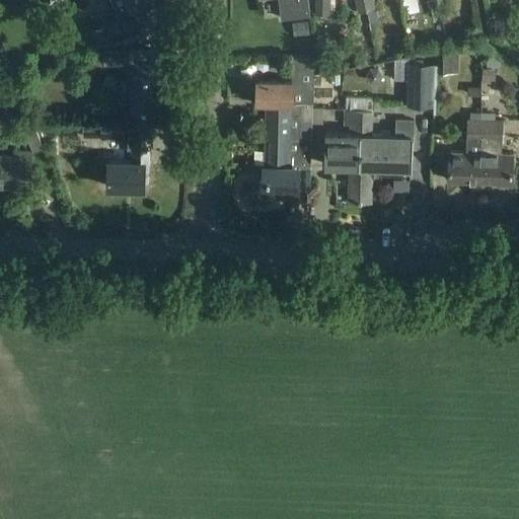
[(107,0),(114,14),(131,8),(131,9),(153,0),(107,0)]
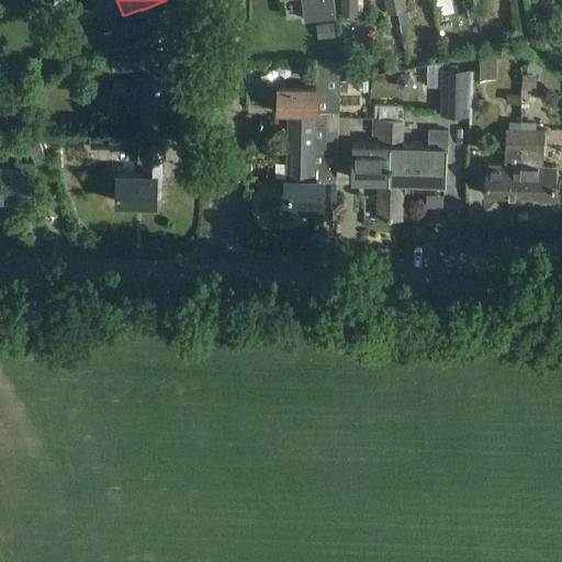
[(301,0),(304,21),(336,17),(334,0),(301,0)]
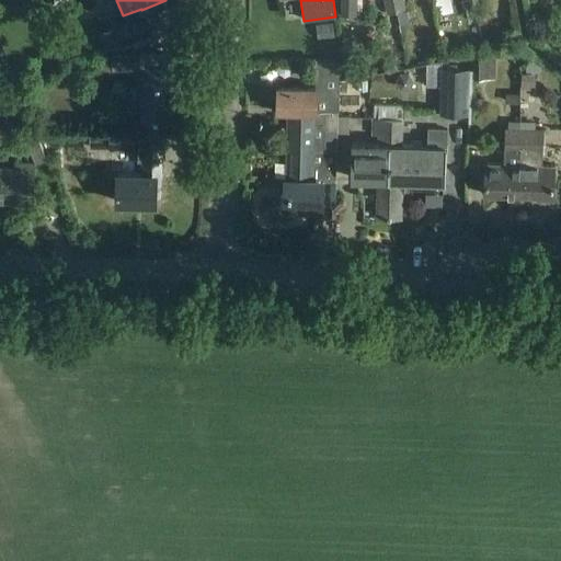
[(341,0),(342,15),(356,15),(356,0),(341,0)]
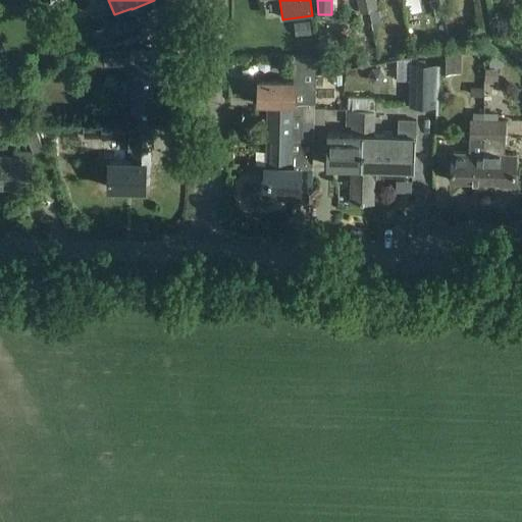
[(357,0),(360,12),(368,11),(365,0),(357,0)]
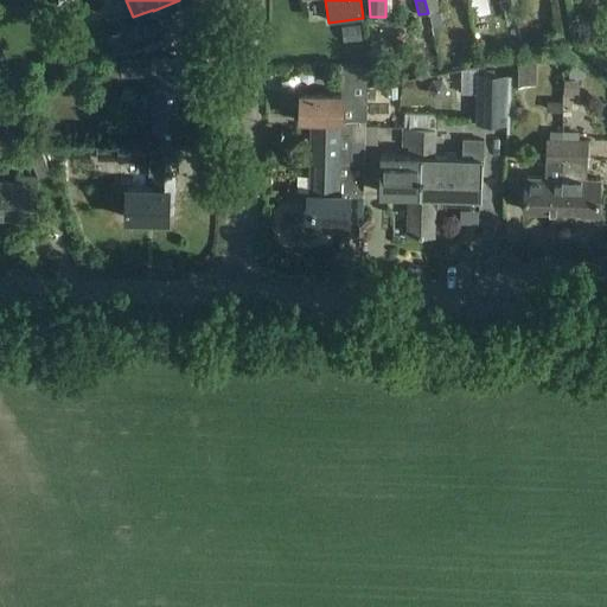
[(425,0),(428,13),(438,11),(434,0),(425,0)]
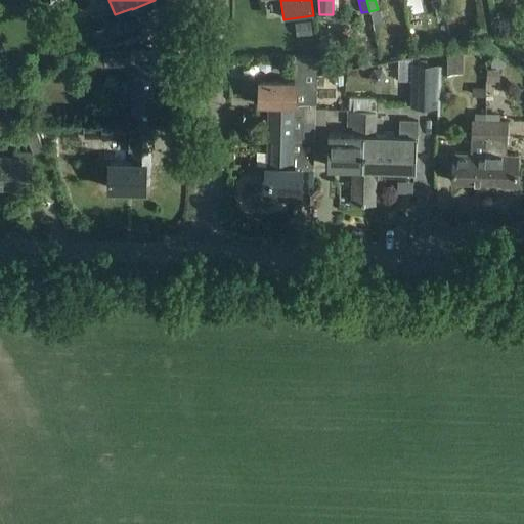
[(403,0),(406,13),(419,11),(417,0),(403,0)]
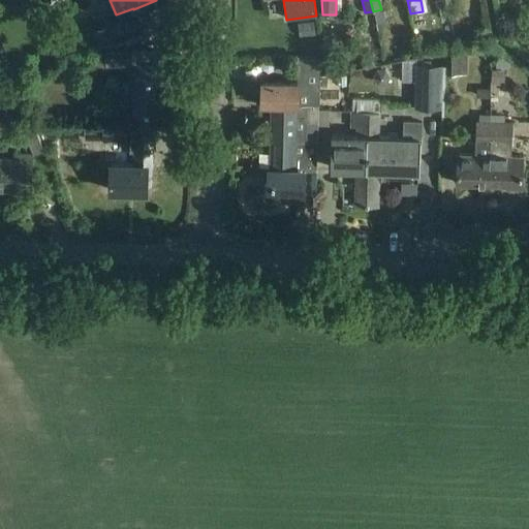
[(384,9),(374,11),(376,24),(386,22),(384,9)]
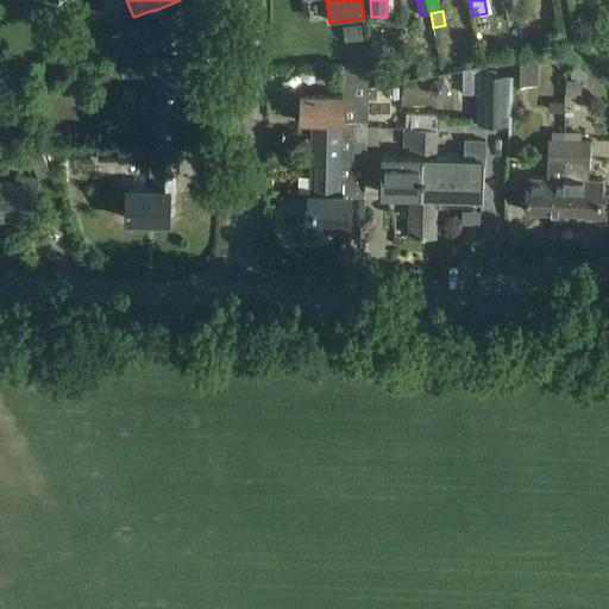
[(123,30),(132,50),(165,36),(157,16),(123,30)]
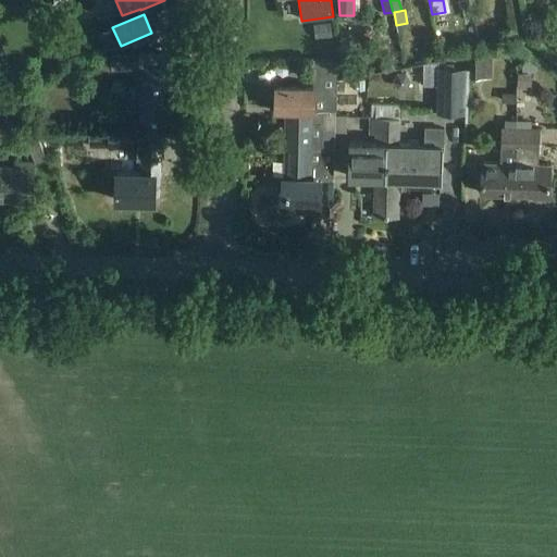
[(332,37),(331,22),(312,24),(314,39),(332,37)]
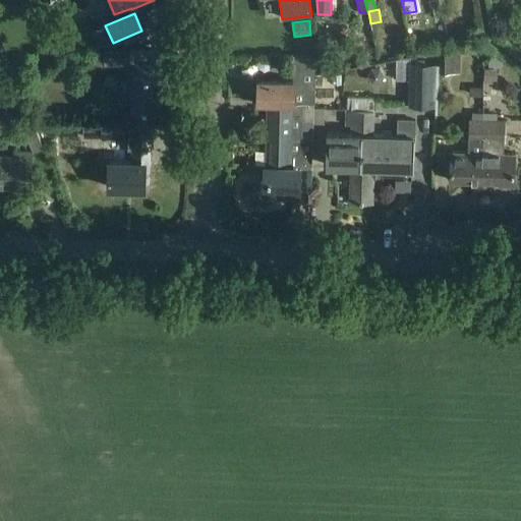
[(129,61),(133,62),(133,61),(155,62),(155,49),(130,49),(130,51),(129,61)]
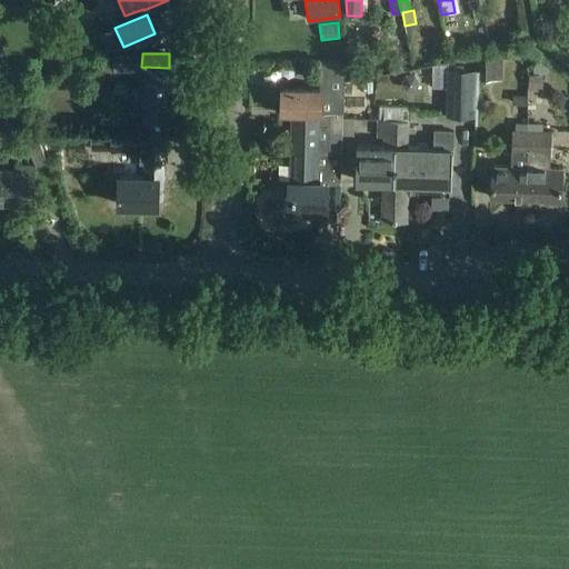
[(113,71),(136,72),(135,68),(136,56),(113,55),(113,71)]
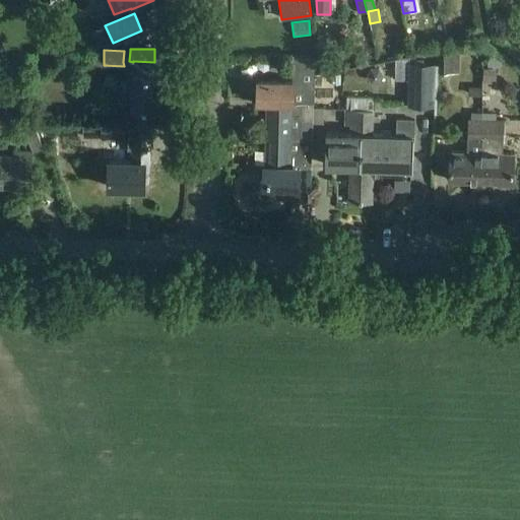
[(449,72),(449,52),(437,51),(437,71),(449,72)]
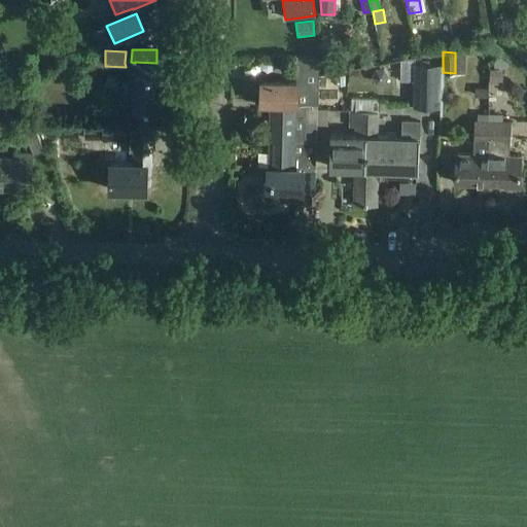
[(400,81),(414,81),(415,65),(415,58),(400,61),(400,81)]
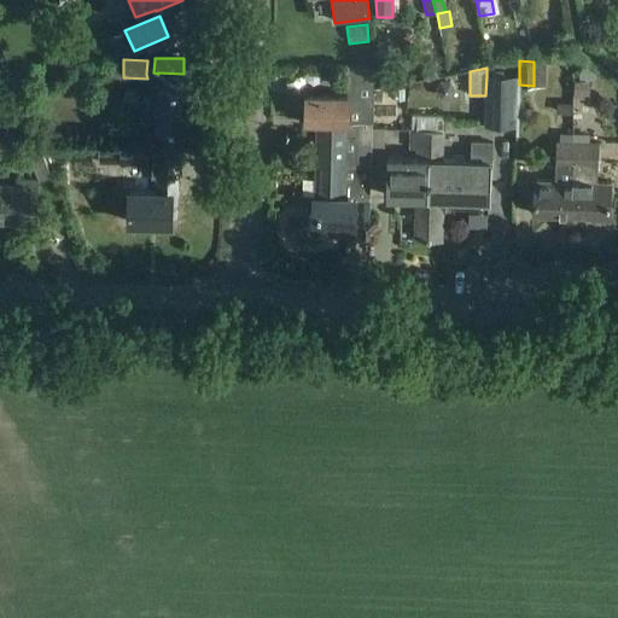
[(156,130),(158,130),(187,130),(188,130),(190,92),(197,92),(197,76),(198,74),(184,74),(158,73),(158,74),(156,130)]
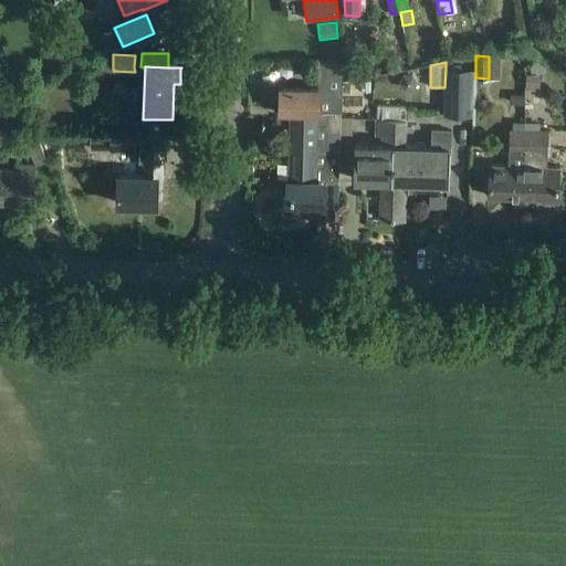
[(444,87),(443,115),(472,116),(473,70),(446,70),(444,87)]
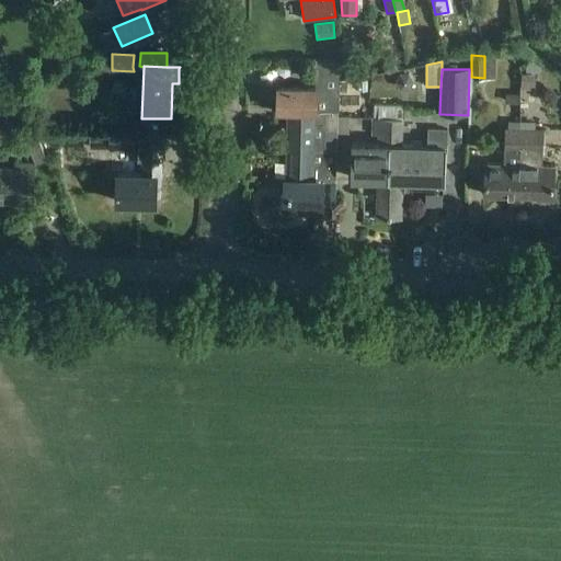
[(409,73),(400,73),(396,81),(400,89),(410,89),(413,81),(409,73)]
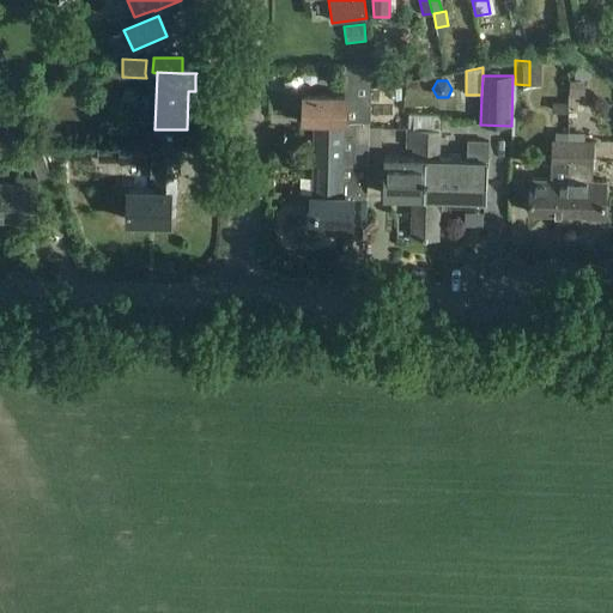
[(584,95),(584,80),(570,80),(570,98),(580,98),(580,95),(584,95)]
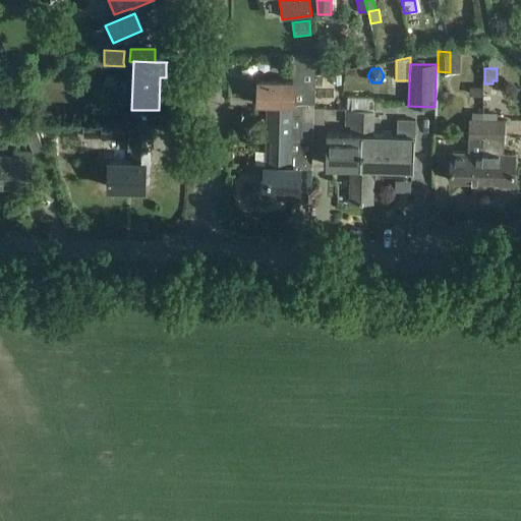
[(270,113),(269,138),(291,139),(291,141),(302,141),(302,124),(314,124),(314,105),(293,104),(294,82),(259,81),(258,102),(271,103),(271,113),(270,113)]
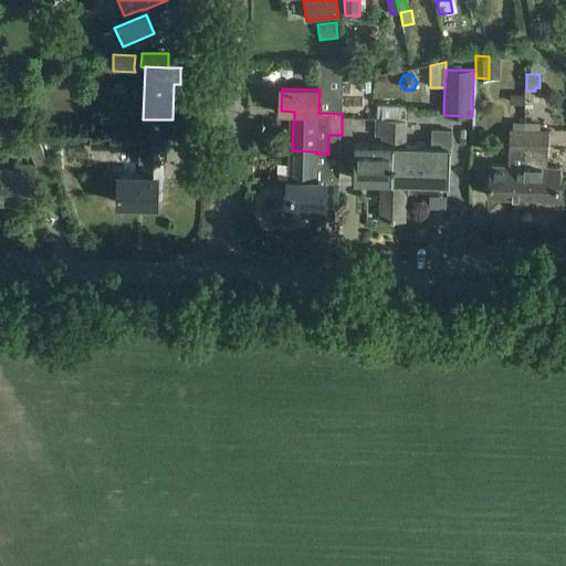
[(377,105),(377,118),(407,119),(407,106),(406,106),(383,105),(377,105)]
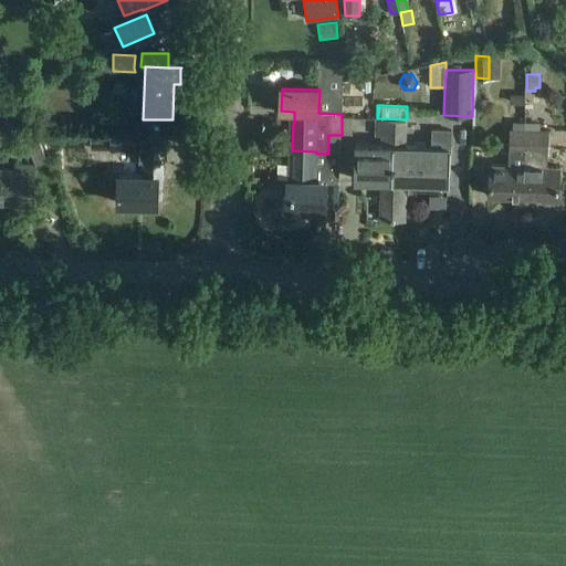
[(243,113),(243,124),(251,124),(251,185),(284,185),(284,113),(243,113)]
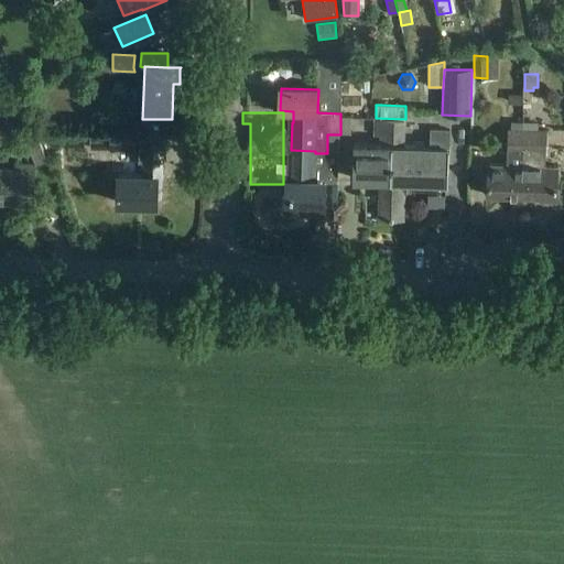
[(107,127),(126,127),(126,117),(107,117),(107,127)]
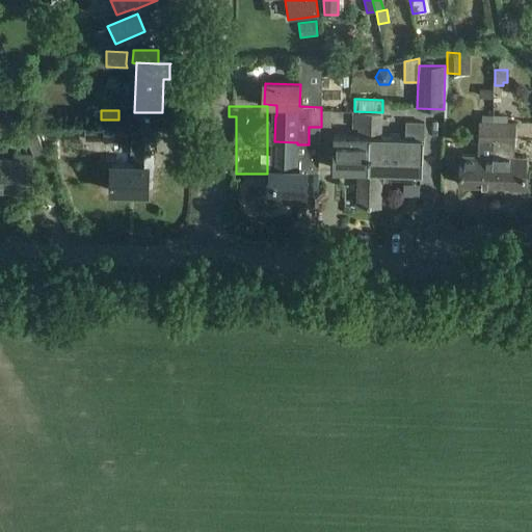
[(381,138),(382,113),(354,113),(354,129),(361,129),(361,135),(334,134),(333,169),(360,169),(358,183),(363,184),(362,208),(380,208),(381,171),(424,174),(425,139),(424,139),(425,124),(406,123),(404,138),(381,138)]
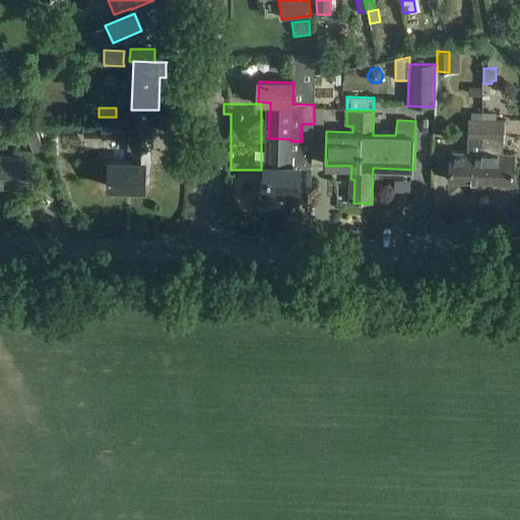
[(467,140),(467,153),(451,152),(450,182),(481,182),(482,113),(471,113),(471,118),(468,118),(467,140)]
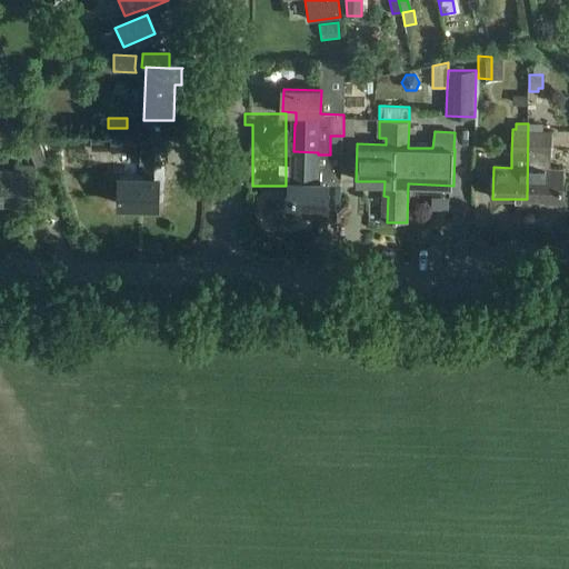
[(528,123),(527,199),(546,200),(546,203),(562,203),(563,169),(550,168),(551,155),(552,155),(553,131),(542,131),(542,125),(528,123)]
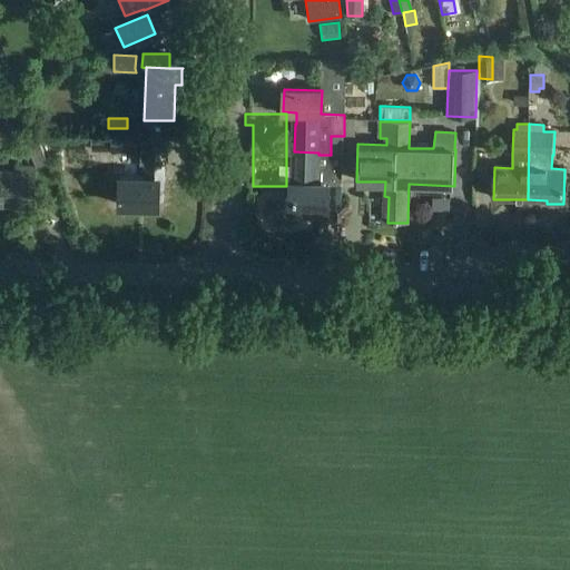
[(111,136),(111,151),(136,151),(136,137),(111,136)]
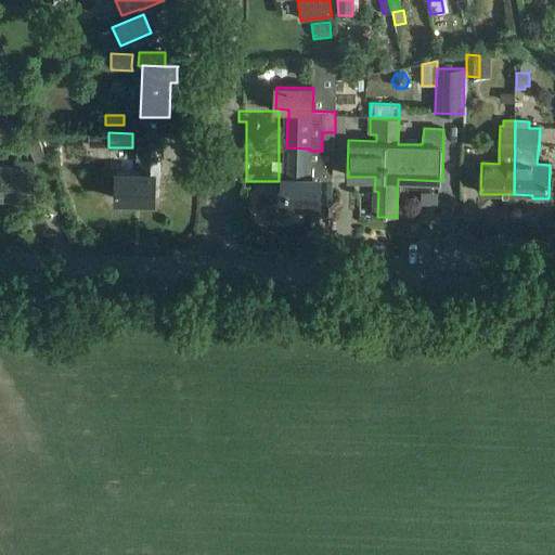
[(310,149),(286,147),(285,178),(283,178),(282,205),(320,206),(321,179),(333,179),(335,132),(322,132),(322,151),(310,151),(310,149)]
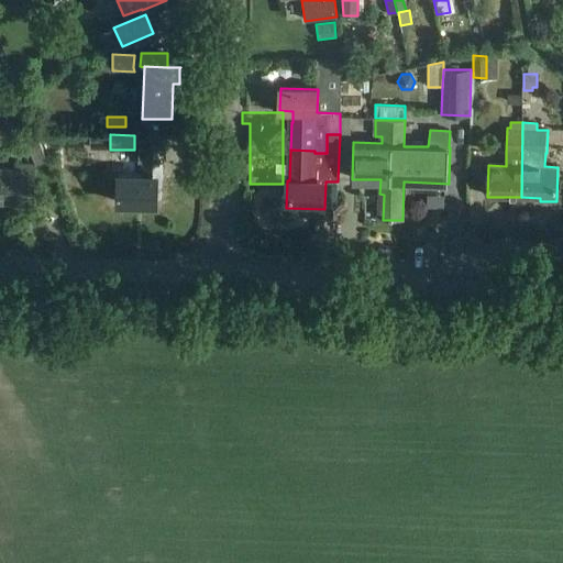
[(29,142),(37,165),(47,161),(39,138),(29,142)]
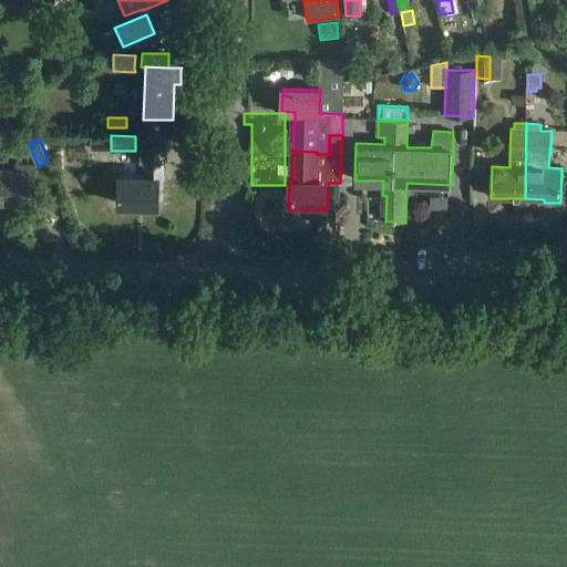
[(163,178),(164,151),(141,150),(141,164),(145,164),(145,177),(119,177),(119,206),(158,206),(158,178),(163,178)]
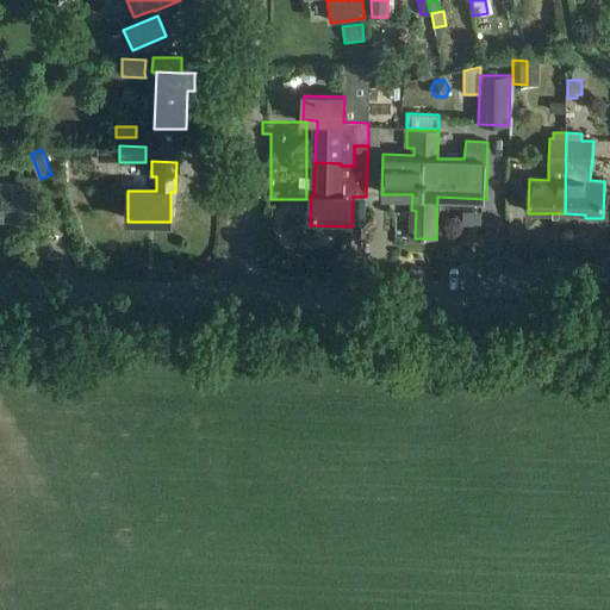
[(17,225),(36,225),(38,179),(17,179),(17,185),(0,184),(0,218),(17,219),(17,225)]
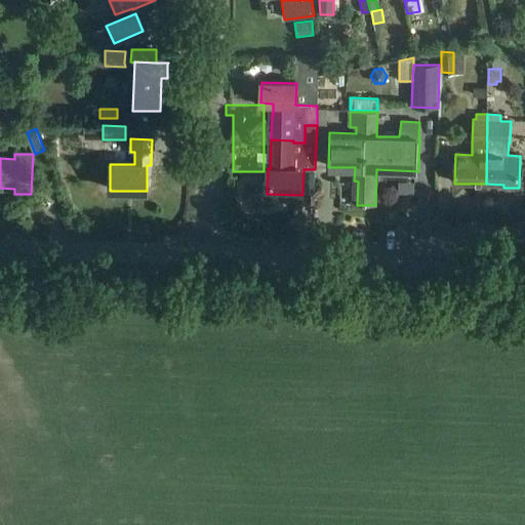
[(78,194),(78,202),(99,202),(99,194),(78,194)]
